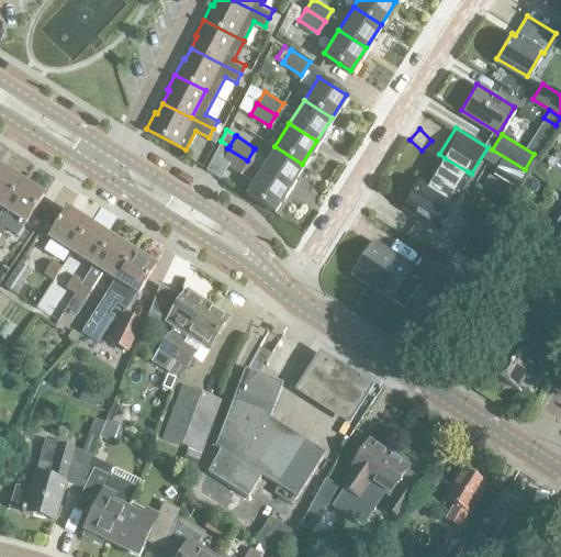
[(229,146),(221,141),(206,167),(214,171),(221,176),(226,164),(221,159),(227,148),(228,147),(229,146)]
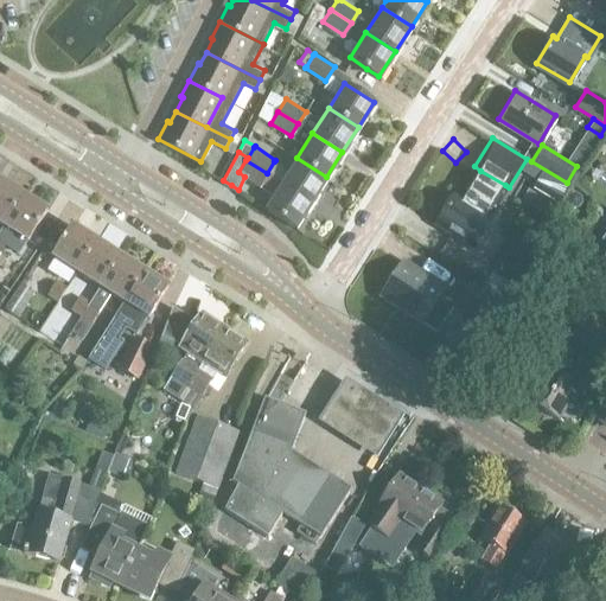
[(274,161),(267,173),(311,202),(326,177),(297,158),(288,171),(274,161)]
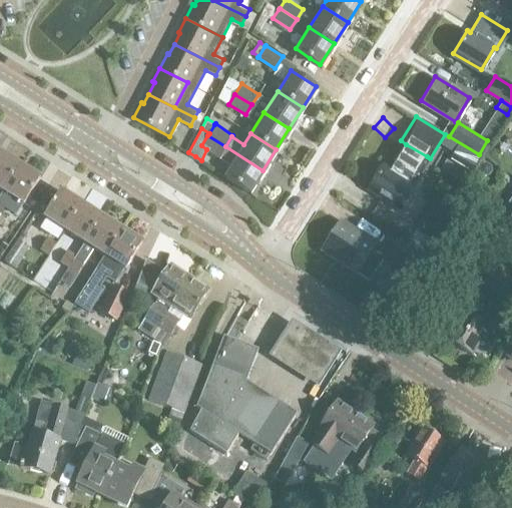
[(207,135),(201,145),(206,149),(218,156),(225,146),(207,135)]
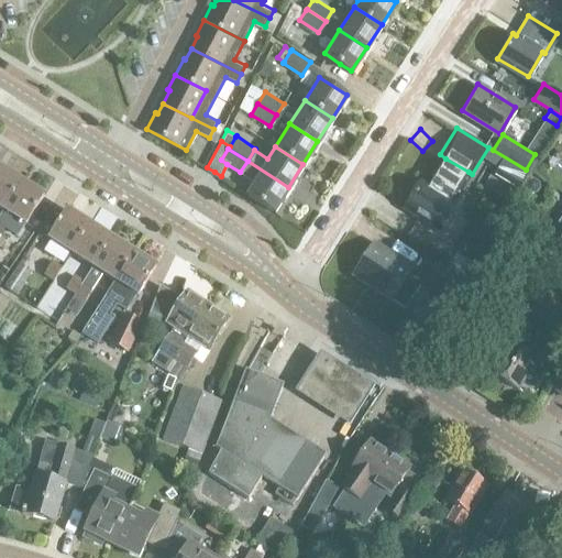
[(420,179),(404,206),(437,226),(469,172),(445,159),(436,176),(437,176),(430,186),(420,179)]
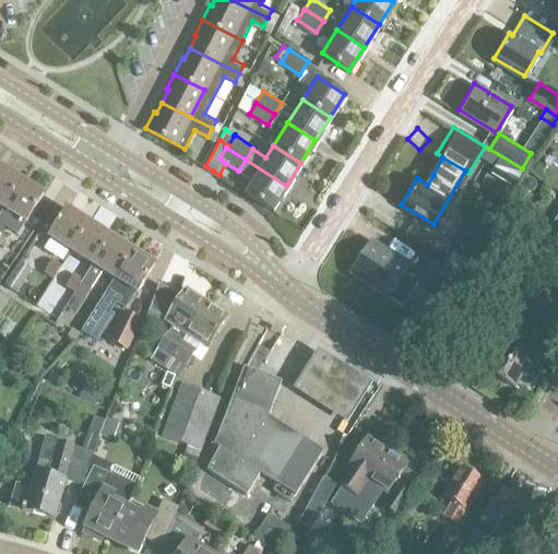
[(246,160),(238,171),(252,179),(244,191),(271,209),(286,186),(246,160)]
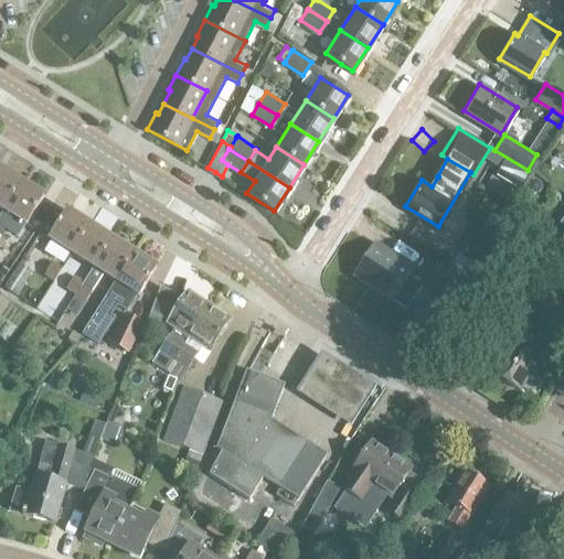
[(0,205),(2,206),(21,178),(0,164),(0,205)]
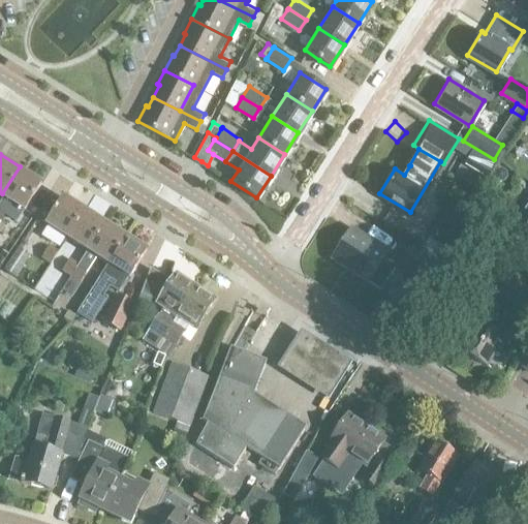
[(470,161),(458,175),(470,186),(483,173),(470,161)]
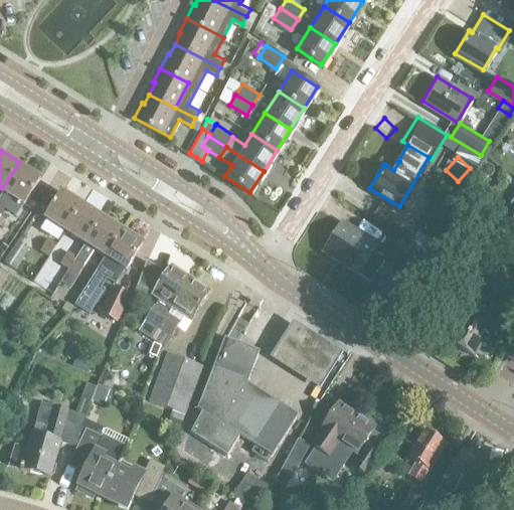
[(19,162),(2,188),(0,191),(0,194),(5,197),(8,192),(16,197),(9,209),(15,213),(22,201),(39,175),(19,162)]
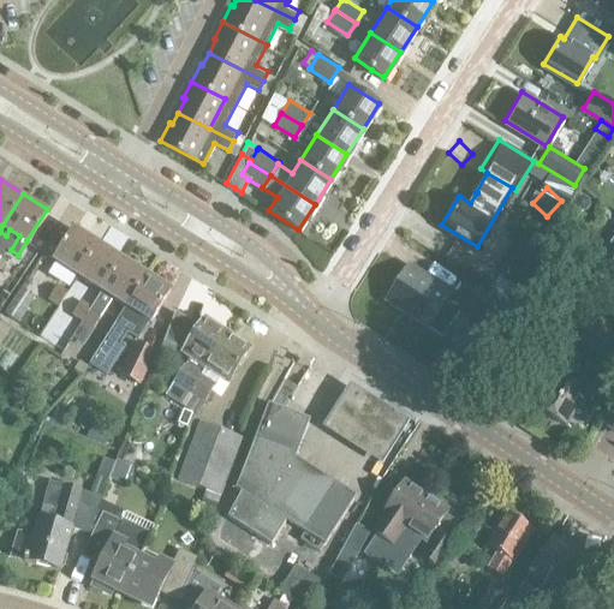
[(75,272),(95,239),(72,225),(52,257),(75,272)]
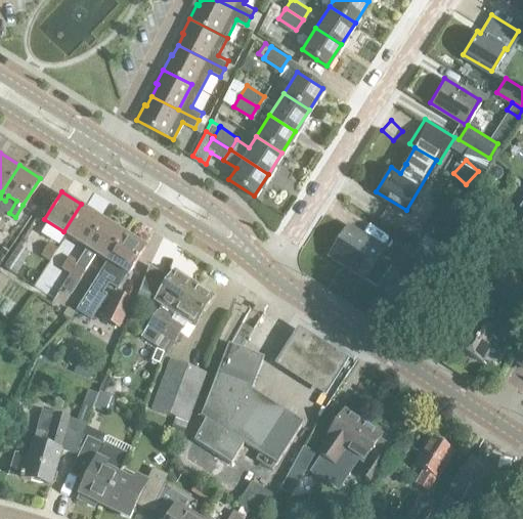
[(516,204),(505,222),(522,234),(522,198),(518,206),(516,204)]
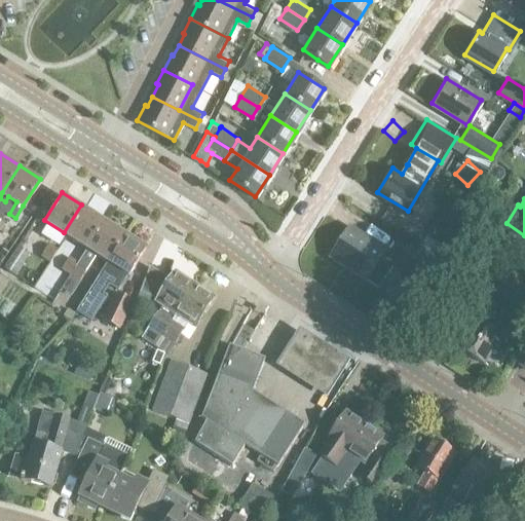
[(81,205),(64,232),(84,246),(102,218),(81,205)]
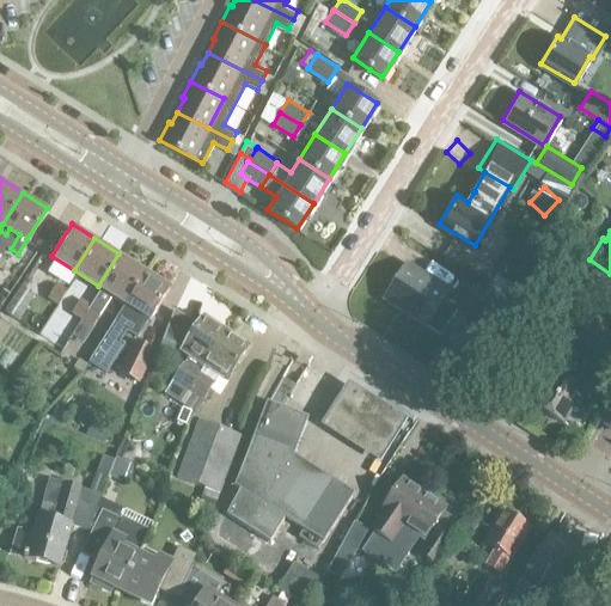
[(98,286),(101,287),(91,301),(101,308),(110,293),(123,301),(144,269),(118,253),(98,286)]
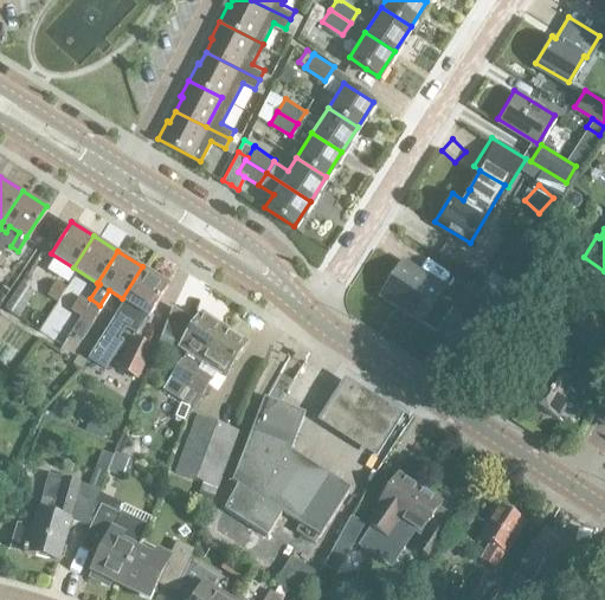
[(401,258),(379,292),(436,329),(452,303),(437,294),(443,284),(401,258)]
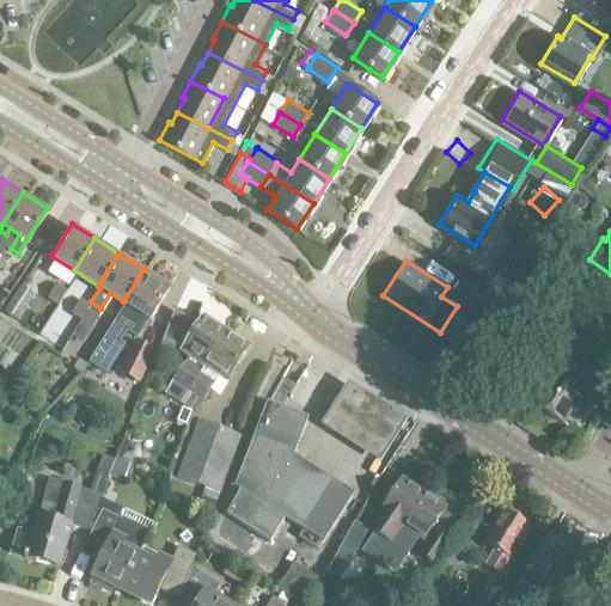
[(123,301),(92,349),(87,357),(103,368),(121,341),(116,338),(123,325),(135,332),(146,316),(147,317),(167,285),(144,269),(123,301)]
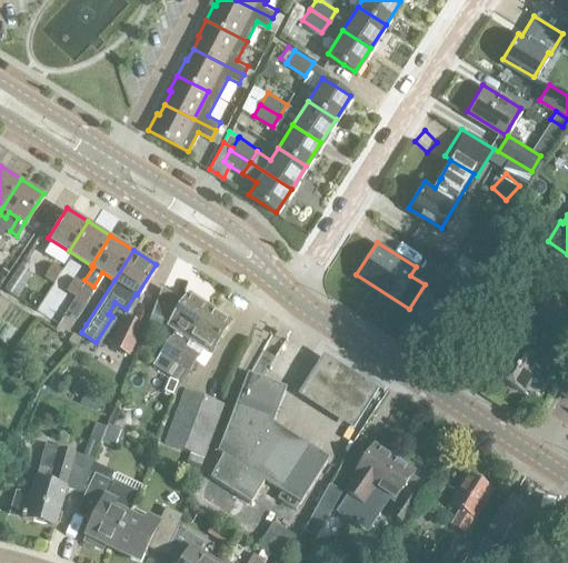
[(442,255),(438,262),(461,278),(464,279),(465,280),(469,273),(452,262),(442,255)]
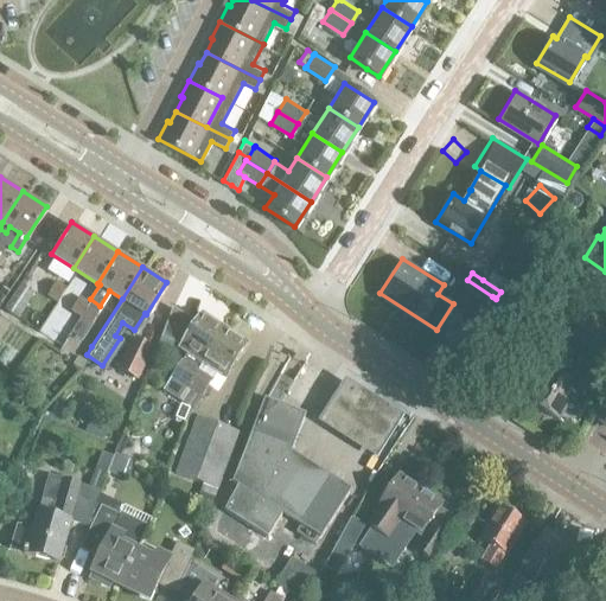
[(531,274),(522,289),(530,294),(538,282),(541,280),(531,274)]
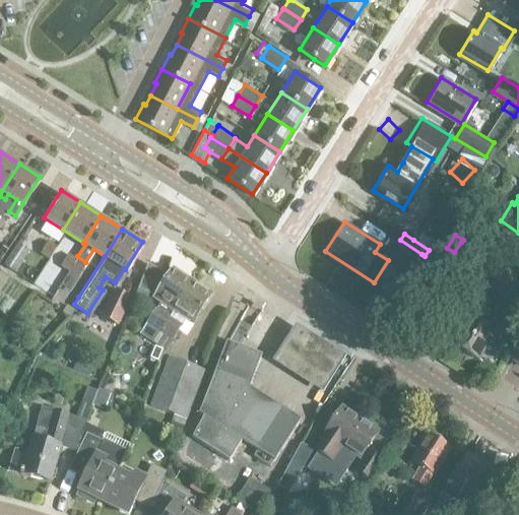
[(49,256),(57,244),(49,238),(41,250),(49,256)]
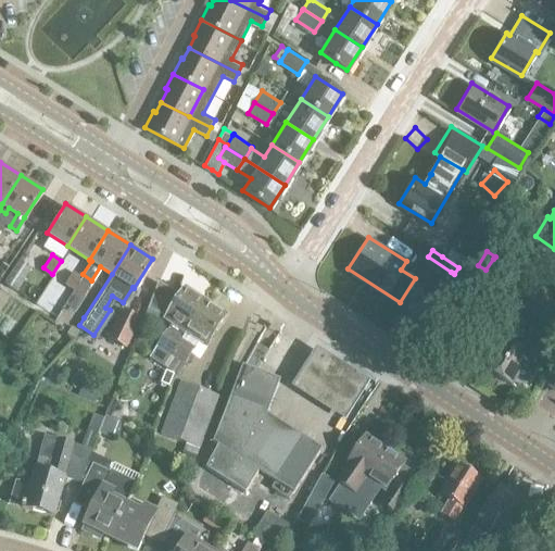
[(19,257),(3,279),(15,288),(32,265),(19,257)]
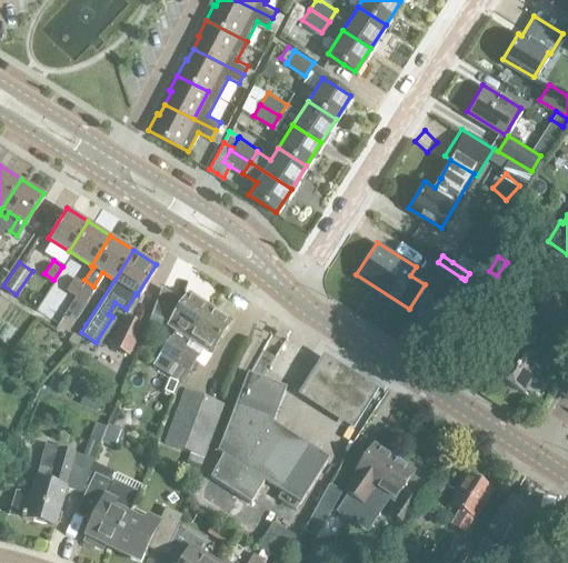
[(438,262),(436,265),(428,278),(458,297),(467,281),(465,280),(464,279),(461,278),(438,262)]
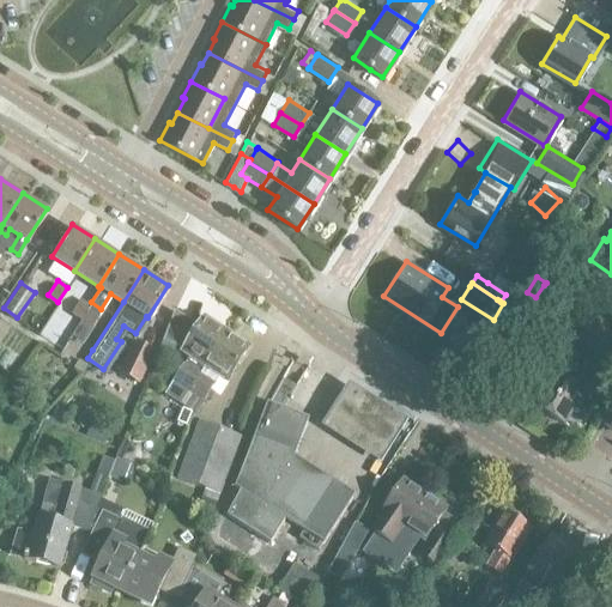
[(82,316),(91,302),(80,296),(72,310),(82,316)]
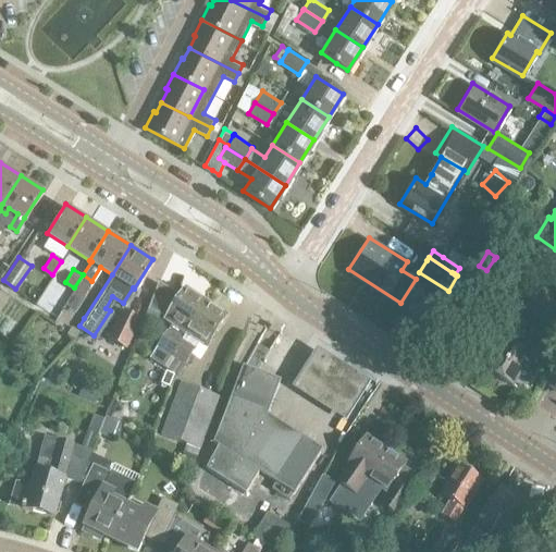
[(91,281),(83,274),(74,287),(84,294),(91,281)]
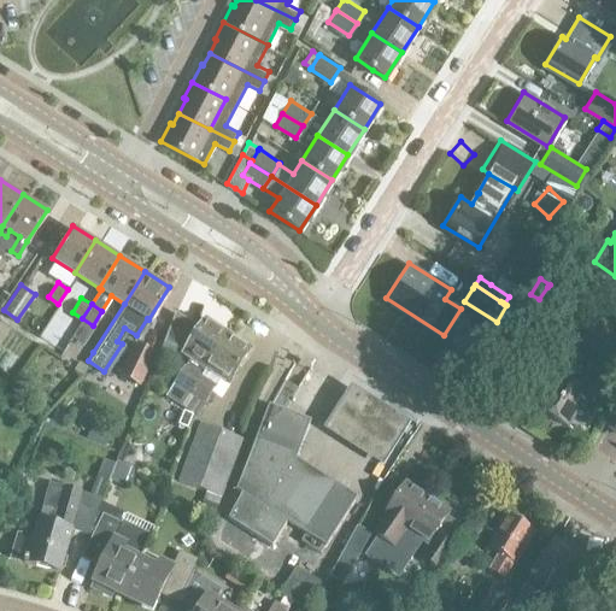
[(188,391),(228,328),(205,313),(181,351),(189,357),(174,381),(188,391)]
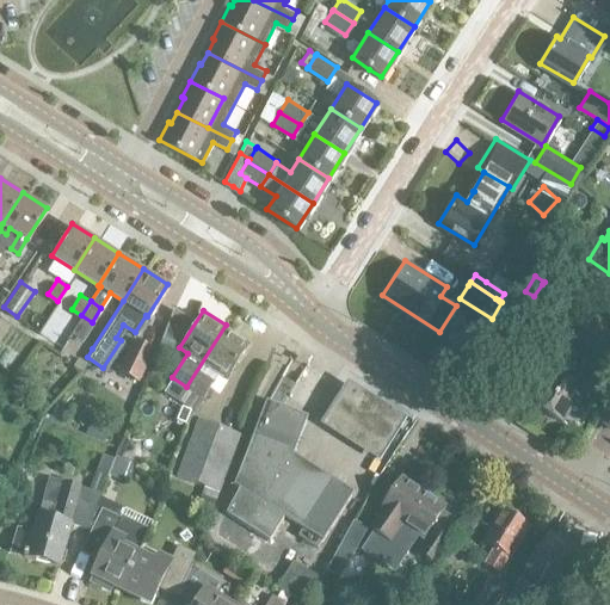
[(250,341),(226,325),(186,387),(201,396),(217,372),(226,378),(250,341)]
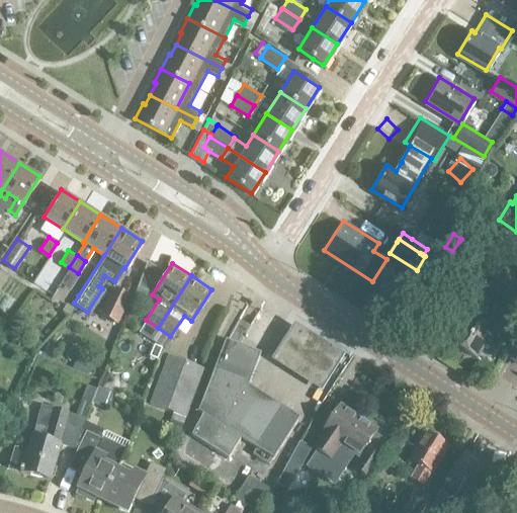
[(150,283),(139,279),(131,301),(142,305),(150,283)]
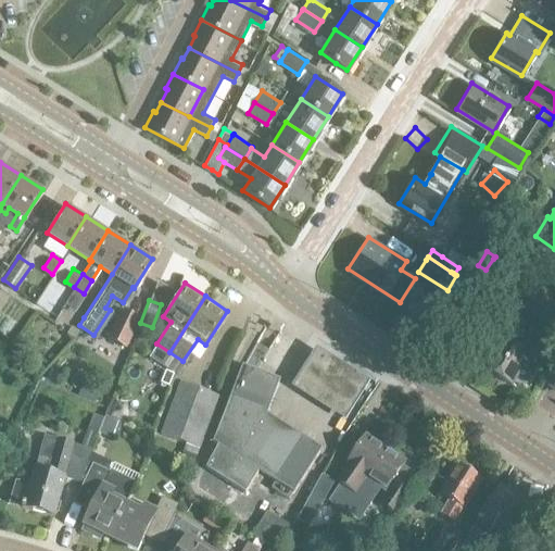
[(122,307),(106,337),(127,346),(141,316),(122,307)]
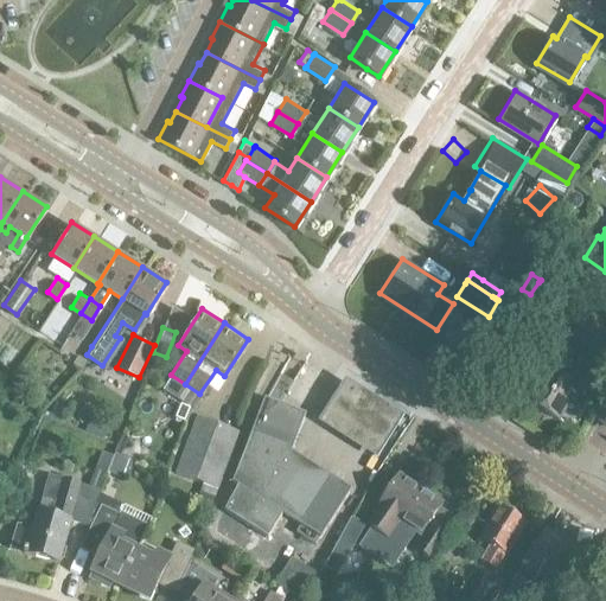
[(520,384),(517,389),(518,394),(522,396),(554,415),(571,388),(575,390),(587,370),(554,350),(542,370),(536,366),(533,373),(528,370),(520,384)]
